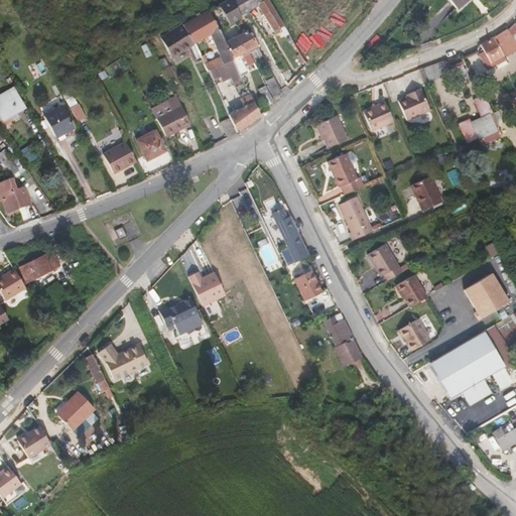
[(274,31),(280,28),(284,25),(268,0),(227,0),(218,5),(229,24),(233,21),(234,21),(241,17),(240,15),(258,5),(274,31)]
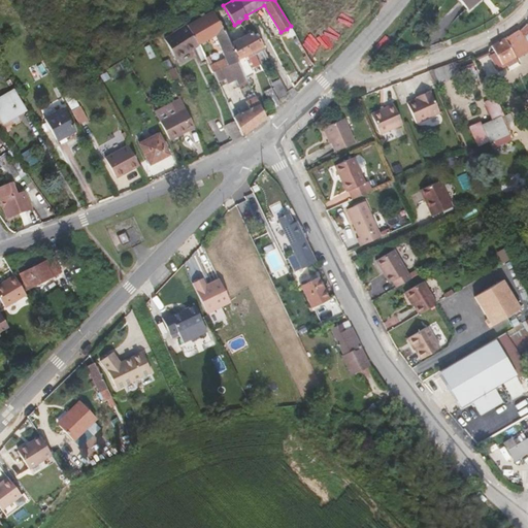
[(459,0),(467,10),(479,0),(459,0)]
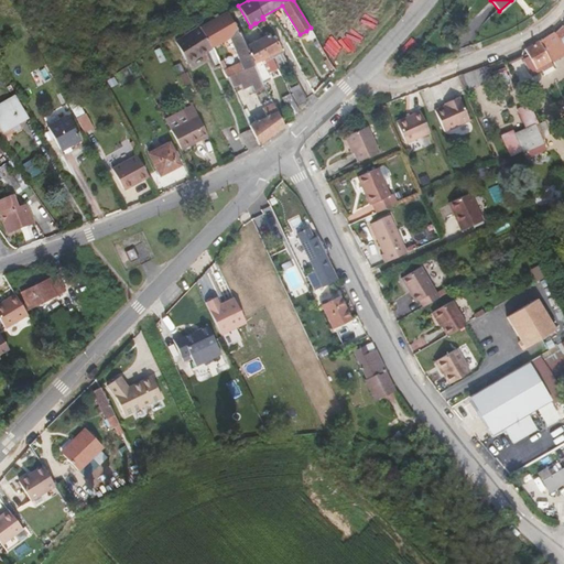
[(239,32),(227,11),(213,19),(199,26),(212,49),(229,39),(238,61),(242,69),(250,86),(251,86),(262,80),(246,46),(239,32)]
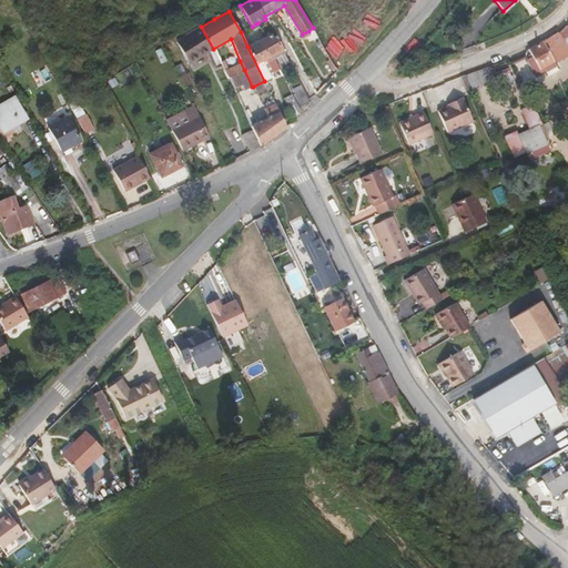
[(176,41),(189,66),(208,52),(215,70),(222,67),(213,49),(201,27),(200,26),(176,41)]
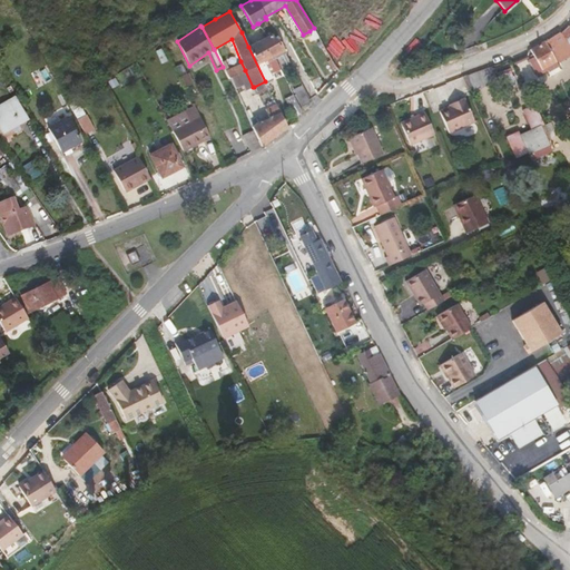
[(569,29),(567,27),(560,32),(569,45),(569,29)]
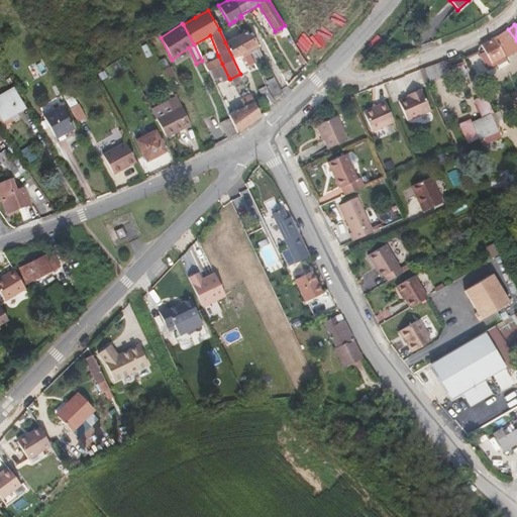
[(285,37),(290,34),(285,25),(281,28),(283,31),(282,32),(282,33),(281,34),(282,36),(284,35),(285,37)]
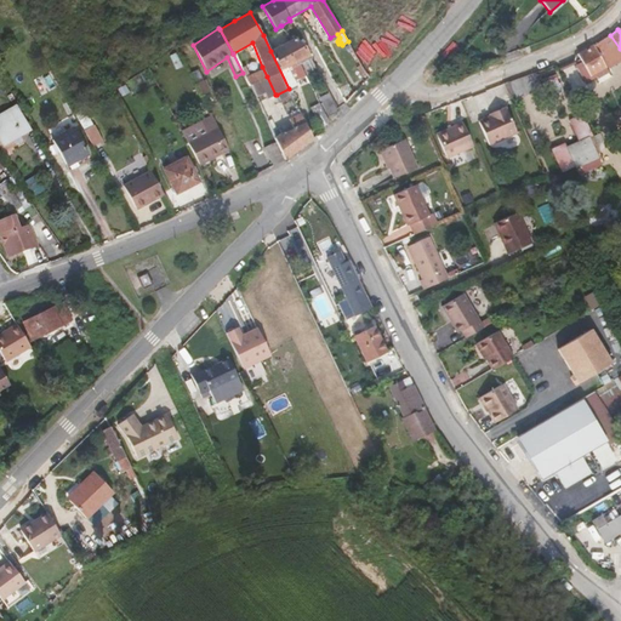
[(620,49),(610,35),(593,45),(577,55),(582,62),(575,66),(586,84),(597,78),(596,74),(607,68),(607,69),(620,60),(620,49)]
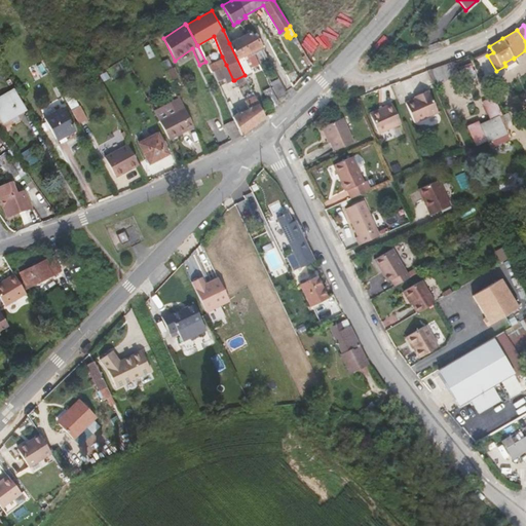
[(249,54),(263,47),(250,31),(247,33),(239,38),(248,55),(249,54)]
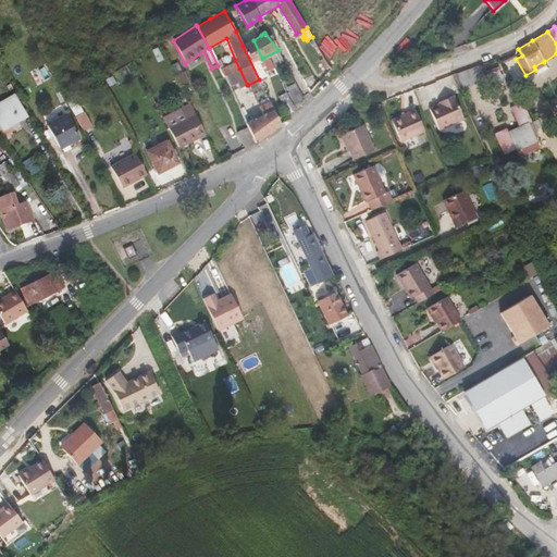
[(263,73),(274,67),(270,59),(263,61),(262,59),(254,40),(243,46),(259,79),(260,82),(267,78),(263,73)]
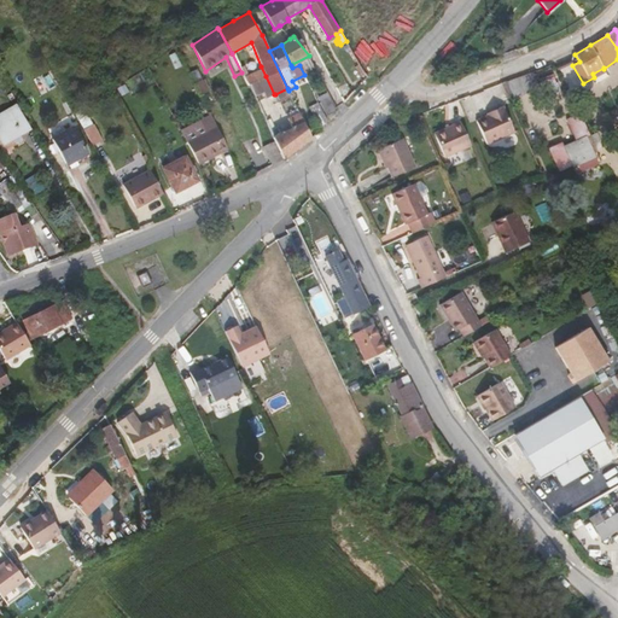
[(255,97),(255,98),(263,93),(266,99),(274,94),(266,76),(261,66),(255,69),(243,75),(255,97)]
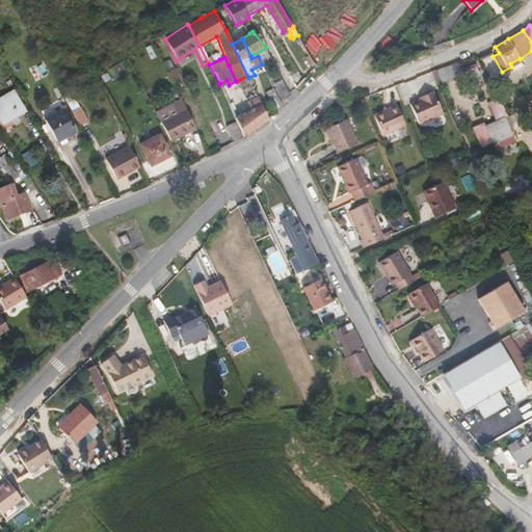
[(163,62),(164,67),(167,72),(174,69),(169,59),(163,62)]
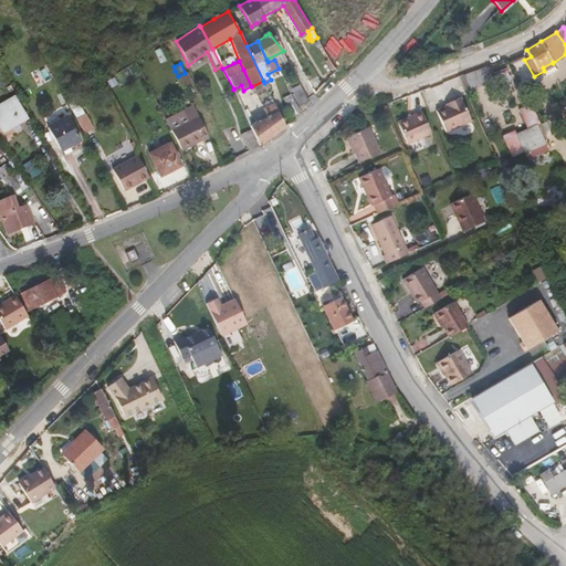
[(493,81),(488,66),(459,76),(465,91),(493,81)]
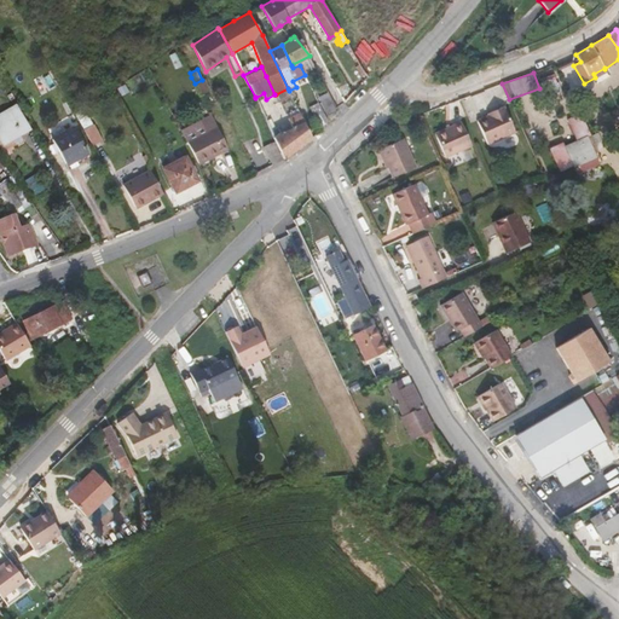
[(554,75),(542,80),(544,88),(547,87),(549,96),(561,91),(557,84),(556,84),(554,75)]
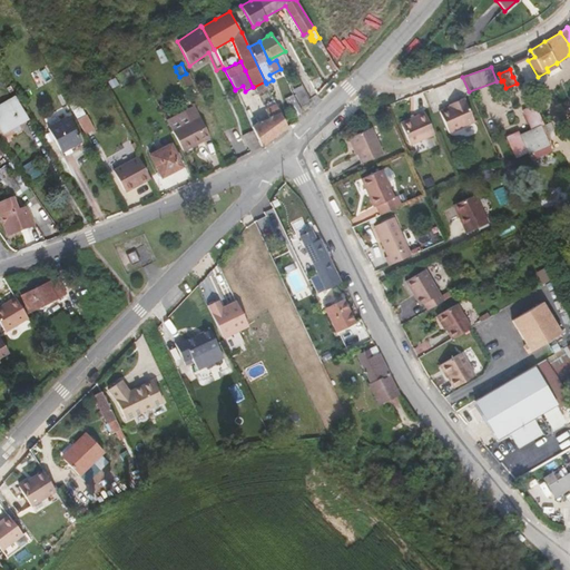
[(184,87),(184,88),(193,85),(187,74),(186,74),(179,77),(180,80),(184,87)]
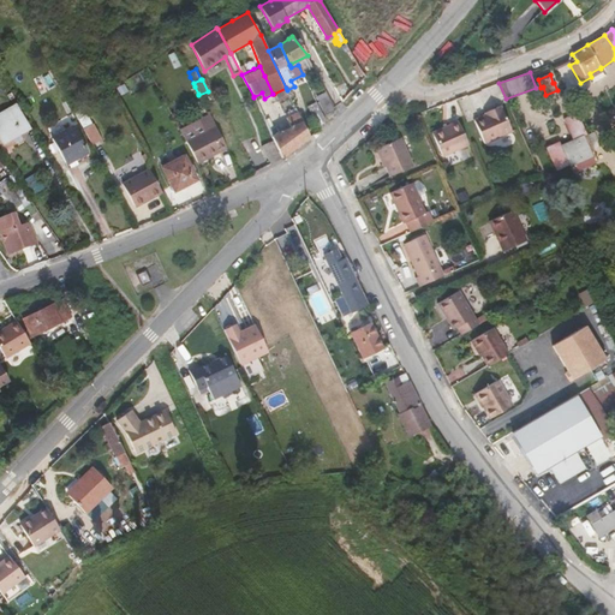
[(497,82),(459,100),(470,120),(507,102),(497,82)]
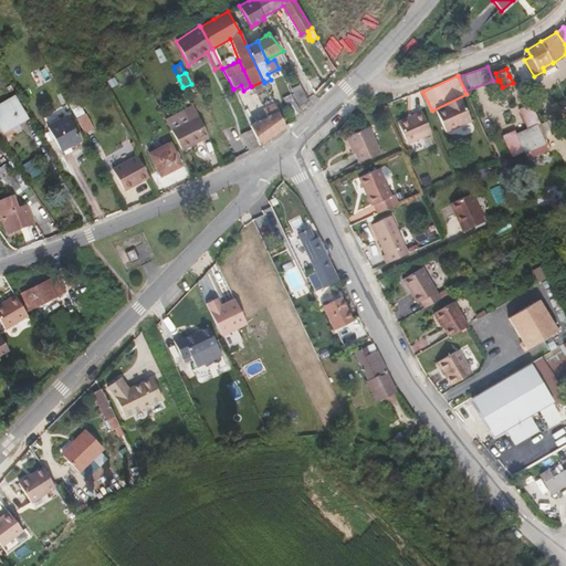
[(264,83),(263,81),(252,86),(254,91),(257,90),(257,91),(266,86),(264,83)]
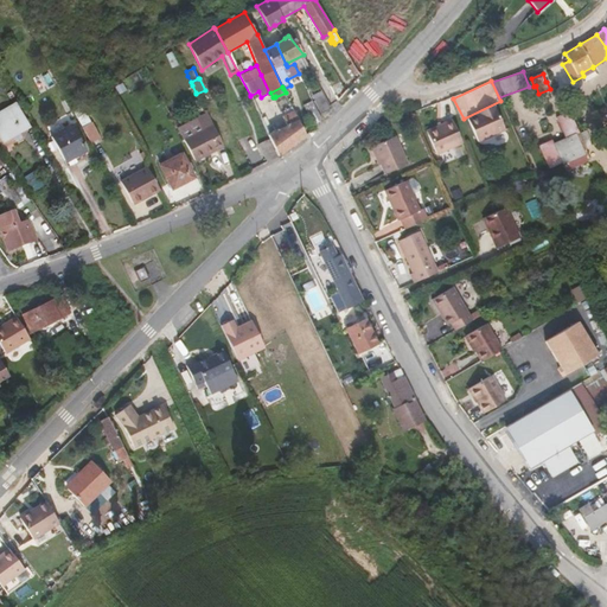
[(321,114),(332,108),(323,90),(312,95),(321,114)]
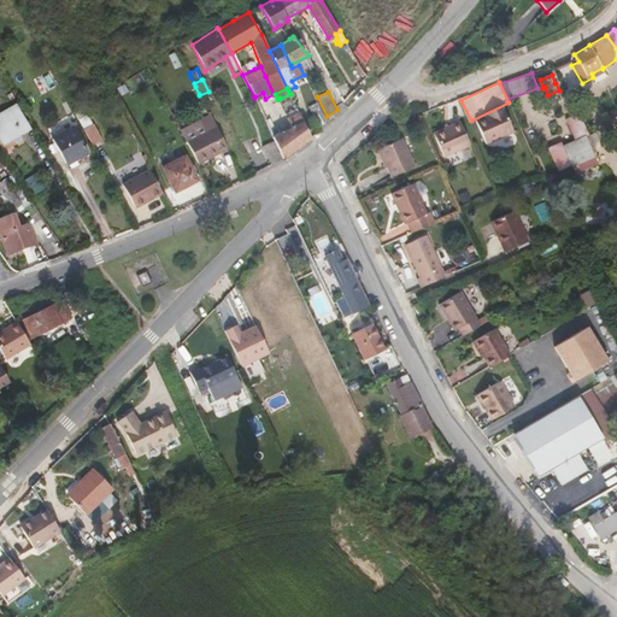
[(318,125),(327,122),(318,104),(310,107),(318,125)]
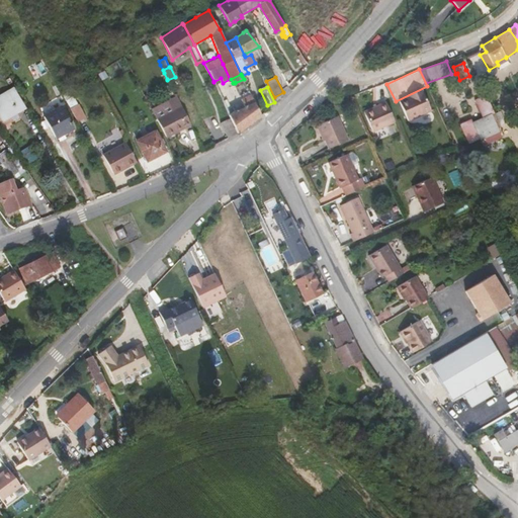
[(414,94),(408,97),(399,101),(408,121),(432,111),(422,89),(413,93),(414,94)]
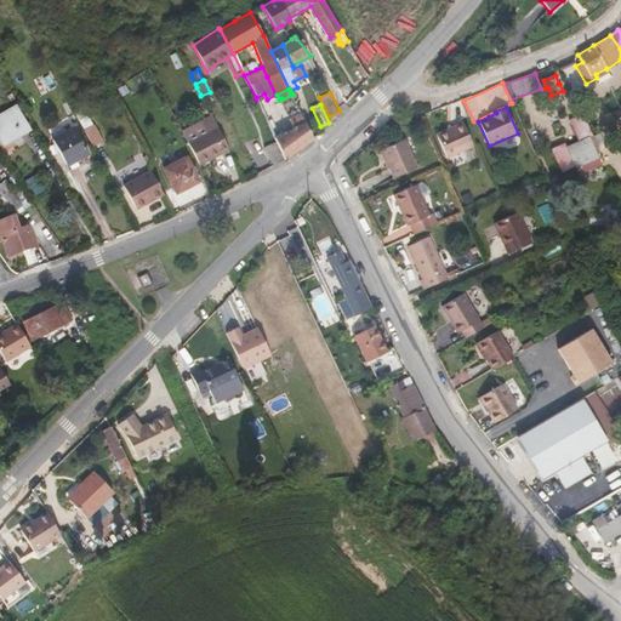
[(0,141),(3,146),(15,138),(29,131),(16,108),(0,117),(0,141)]
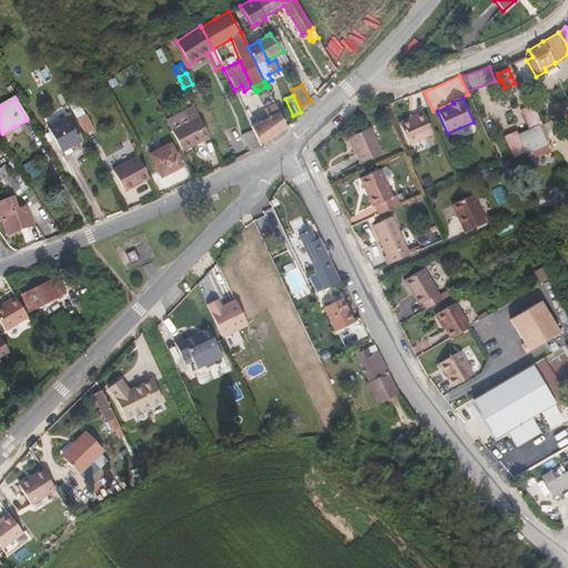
[(269,117),(279,111),(273,99),(264,103),(266,108),(264,109),(269,117)]
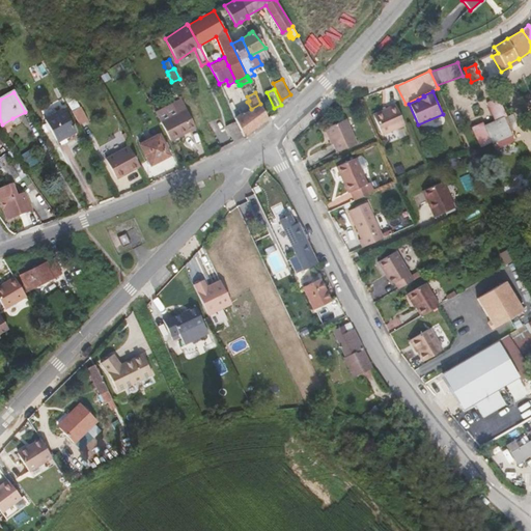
[(484,127),(474,132),(480,146),(491,141),(495,148),(513,140),(511,135),(512,135),(510,132),(513,131),(499,98),(486,103),(495,121),(484,127)]
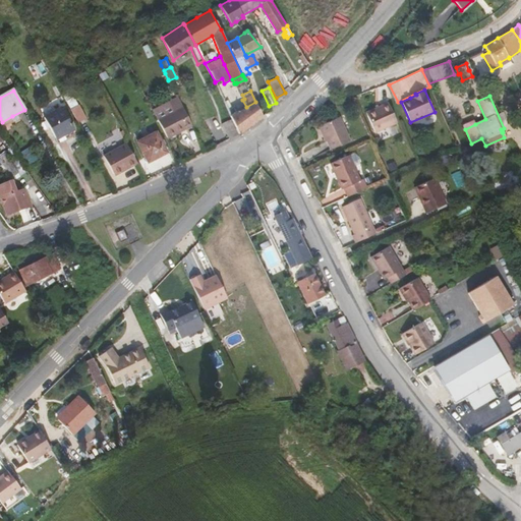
[(153,109),(167,136),(191,124),(178,97),(153,109)]
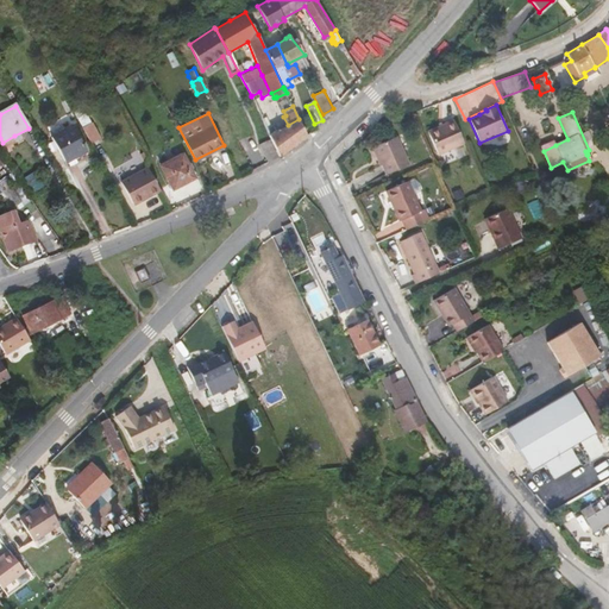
[(262,119),(264,125),(269,135),(277,131),(274,124),(271,126),(267,117),(262,119)]
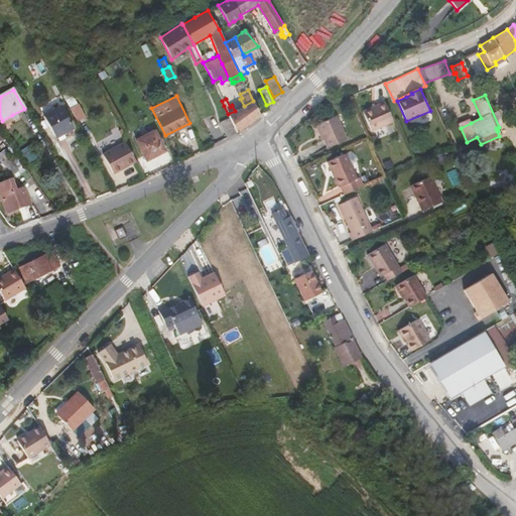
[(229,118),(236,133),(245,127),(260,116),(253,101),(244,106),(235,111),(228,114),(229,118)]
